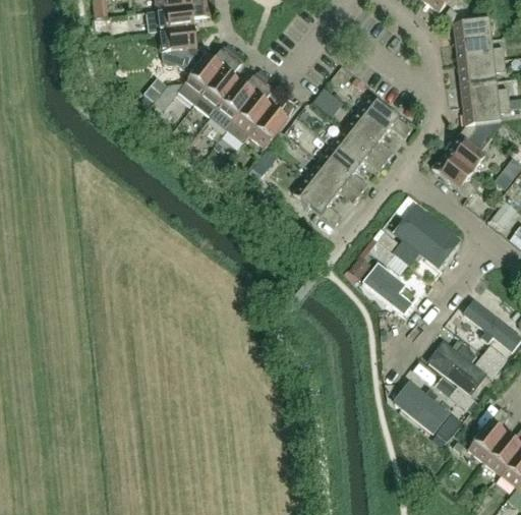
[(208,3),(208,0),(155,0),(156,9),(208,3)]
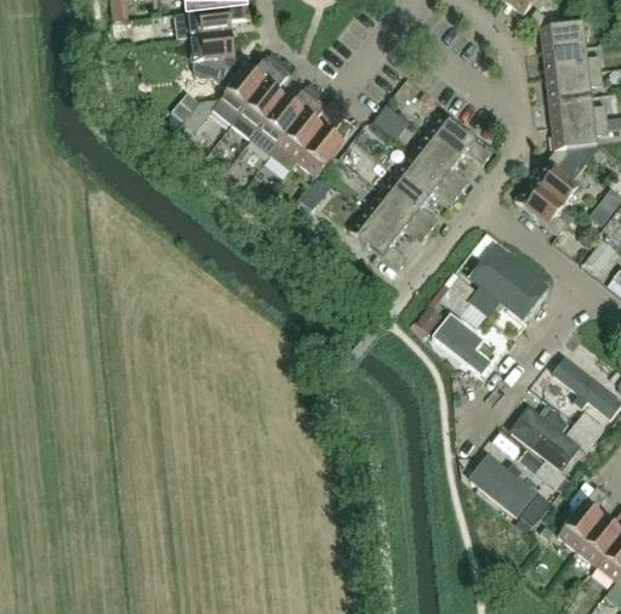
[(523,12),(531,0),(508,0),(523,12)]
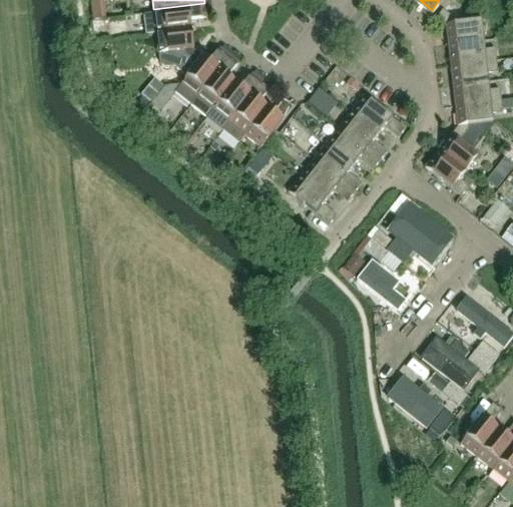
[(485,26),(482,26),(481,17),(455,20),(455,16),(461,9),(449,0),(447,0),(436,14),(446,21),(448,42),(483,38),(486,38),(485,26)]
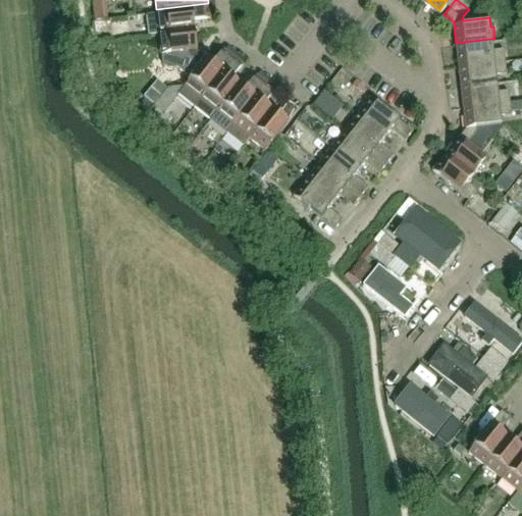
[(193,17),(210,15),(208,3),(156,9),(146,10),(148,32),(159,31),(194,26),(193,17)]
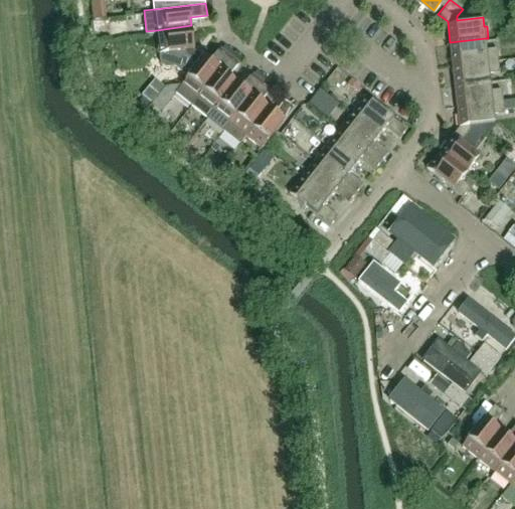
[(203,53),(193,46),(191,25),(157,30),(160,59),(166,63),(173,63),(174,61),(188,72),(197,61),(201,55),(203,53)]
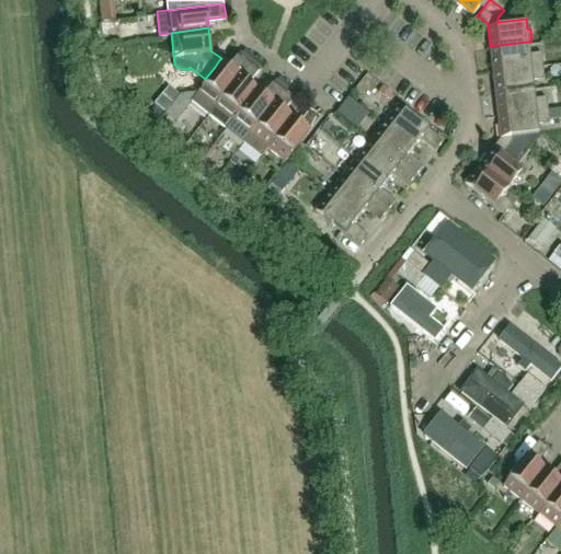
[(542,62),(541,49),(529,50),(528,42),(490,46),(493,68),(542,62)]
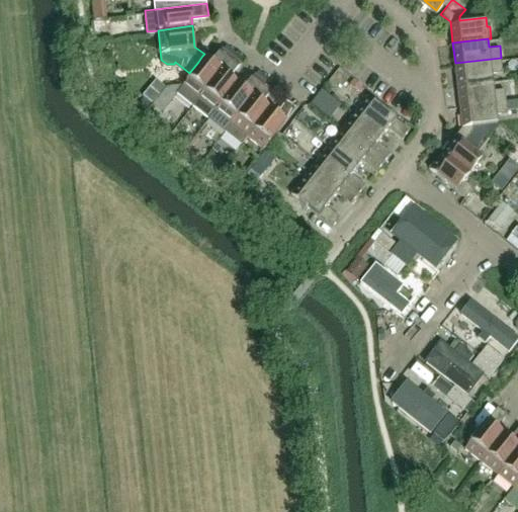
[(213,76),(231,54),(222,46),(210,59),(204,54),(202,56),(198,62),(189,73),(183,80),(176,90),(192,102),(198,94),(213,76)]
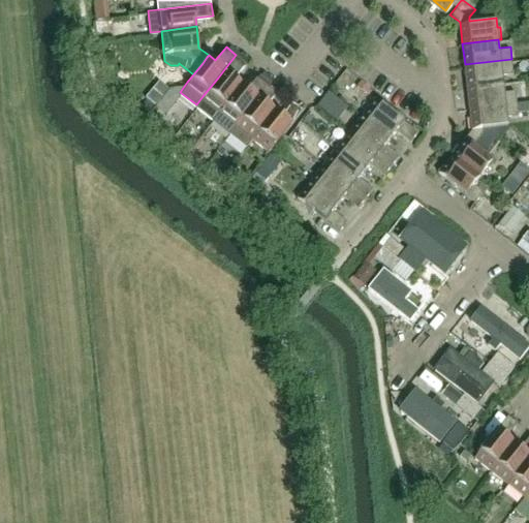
[(219,110),(242,82),(235,75),(246,62),(236,55),(218,78),(203,96),(196,104),(213,118),(219,110)]
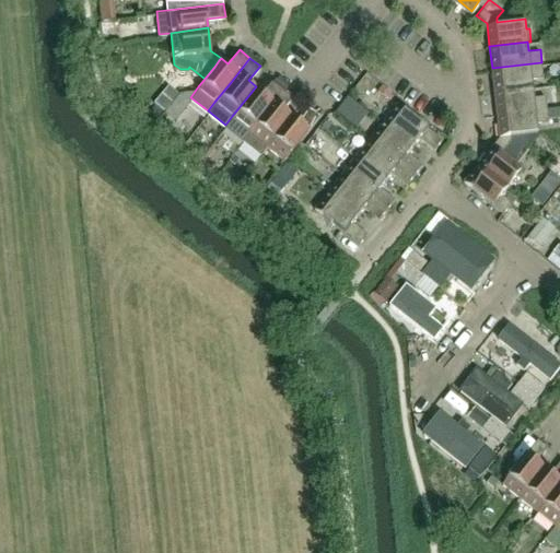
[(532,77),(543,74),(541,62),(492,68),(494,90),(533,85),(532,77)]
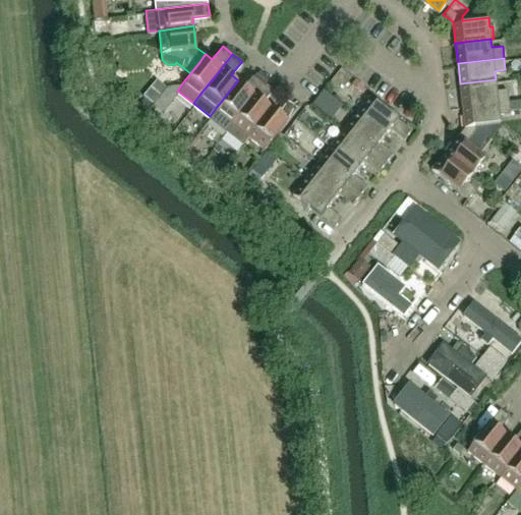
[(232,120),(265,79),(255,72),(244,86),(238,80),(216,108),(210,116),(225,129),(232,120)]
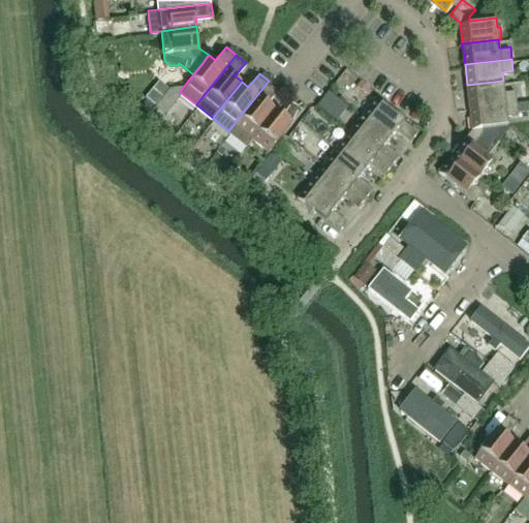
[(360,77),(355,82),(364,89),(369,84),(360,77)]
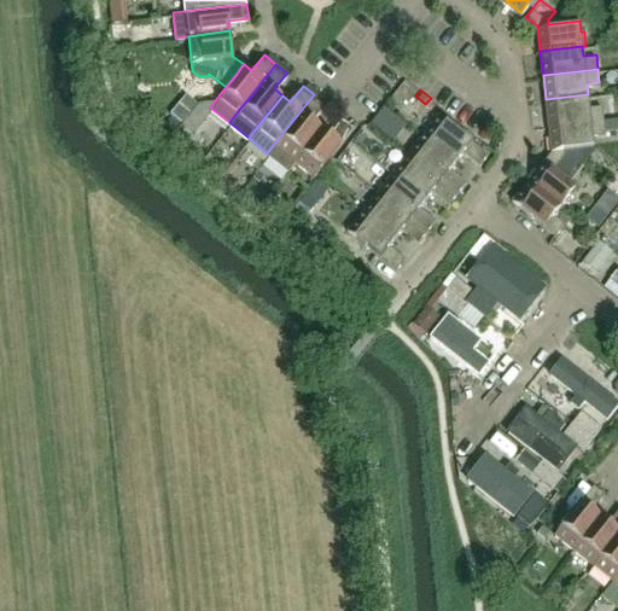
[(287,169),(295,158),(321,126),(313,120),(326,103),(314,94),(275,143),(267,153),(287,169)]
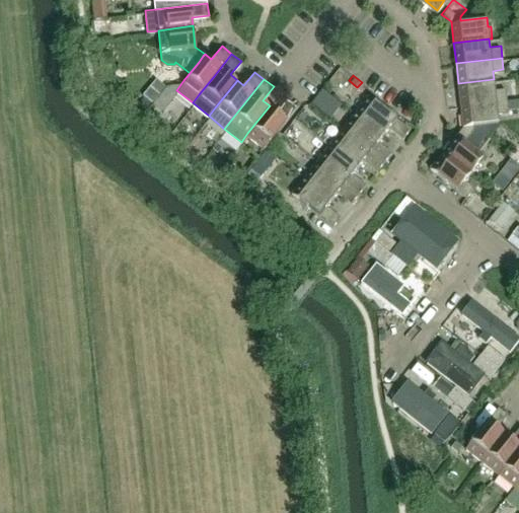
[(507,98),(505,86),(494,87),(494,79),(458,83),(460,103),(507,98)]
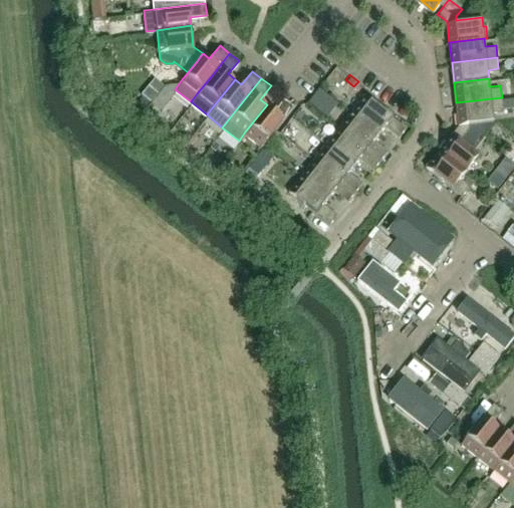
[(175,89),(182,79),(164,82),(162,85),(172,93),(175,89)]
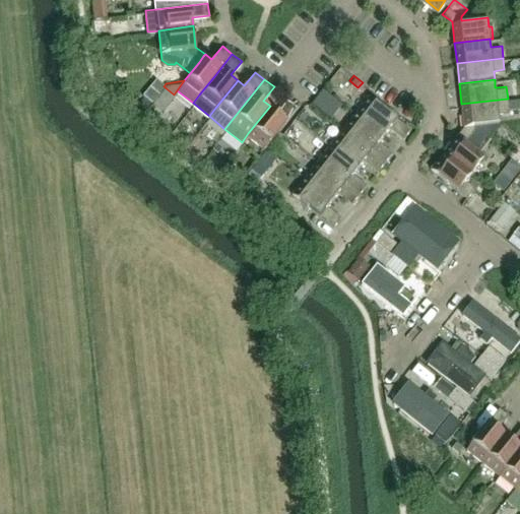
[(323,86),(312,101),(330,116),(341,101),(323,86)]
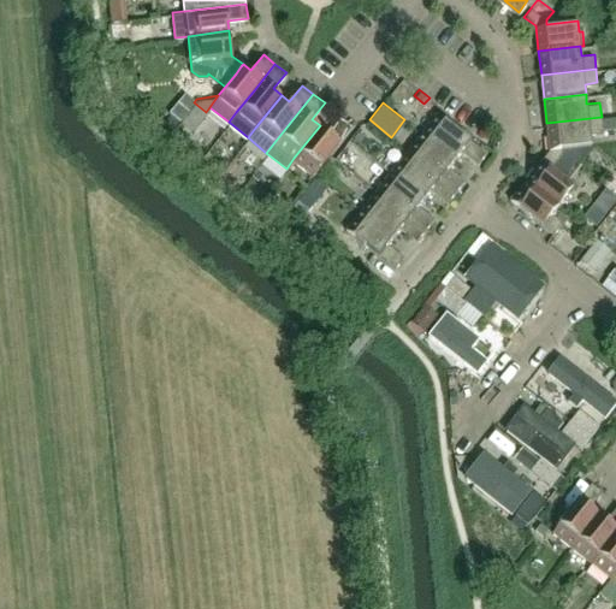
[(167,111),(158,124),(167,132),(178,119),(167,111)]
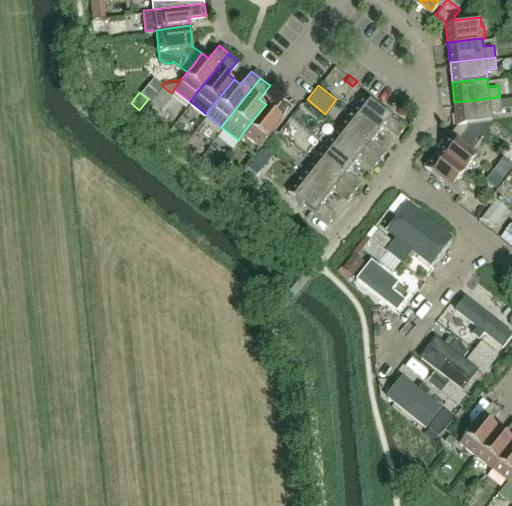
[(404,125),(363,93),(350,109),(377,131),(383,124),(396,134),(404,125)]
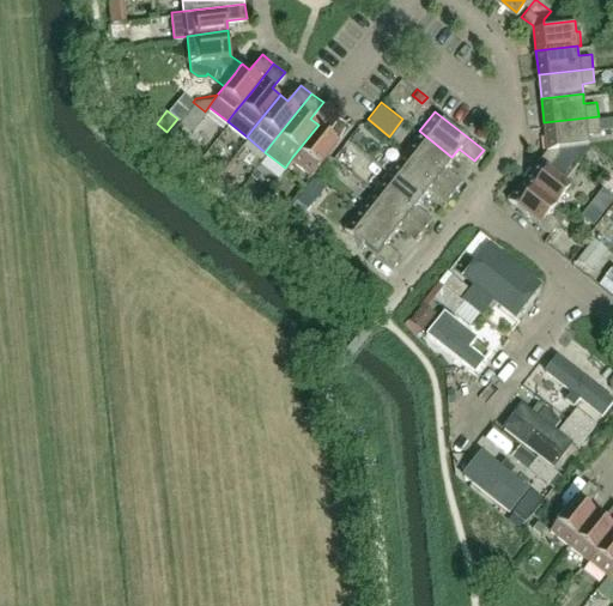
[(612,125),(612,114),(599,116),(600,127),(612,125)]
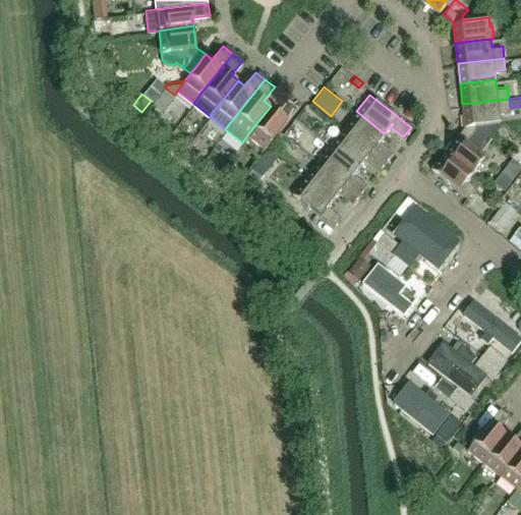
[(265,147),(297,105),(288,98),(277,111),(271,106),(248,133),(265,147)]
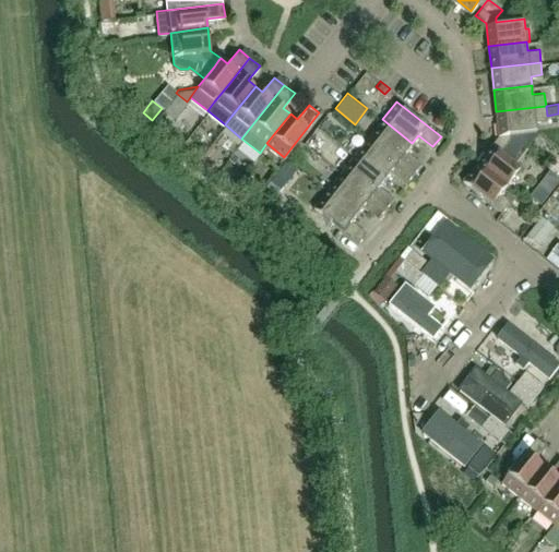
[(535,120),(547,119),(547,116),(546,106),(496,111),(499,134),(509,132),(522,131),(536,130),(535,120)]
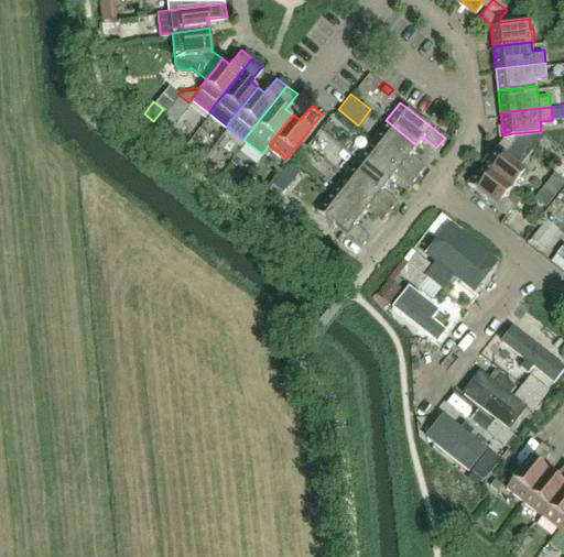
[(328,118),(323,124),(333,132),(338,126),(328,118)]
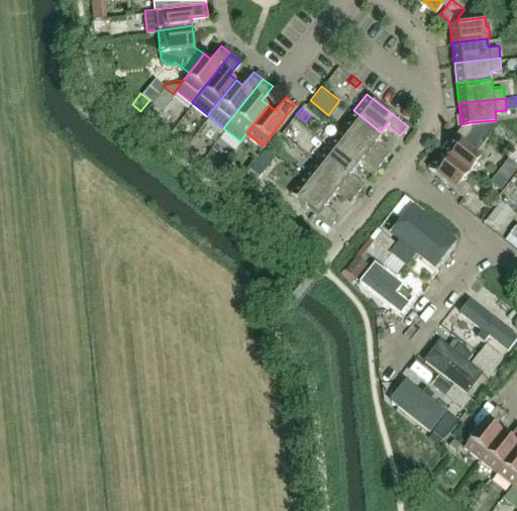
[(377,138),(381,132),(353,110),(341,126),(382,159),(390,149),(377,138)]
